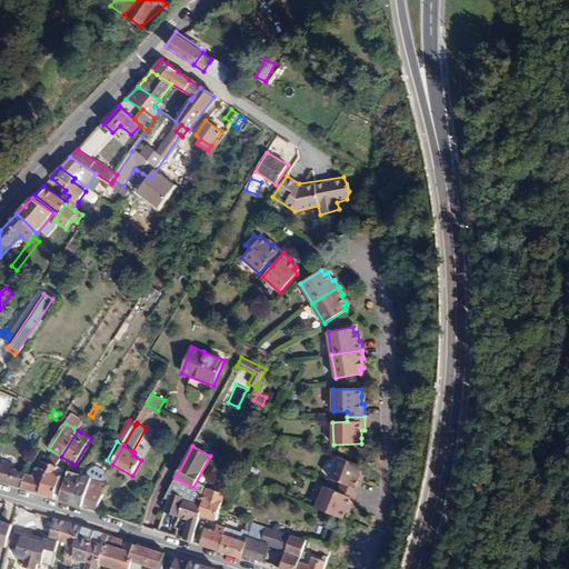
[(359,479),(361,473),(363,467),(338,457),(329,477),(342,482),(340,489),(356,495),(361,481),(359,479)]
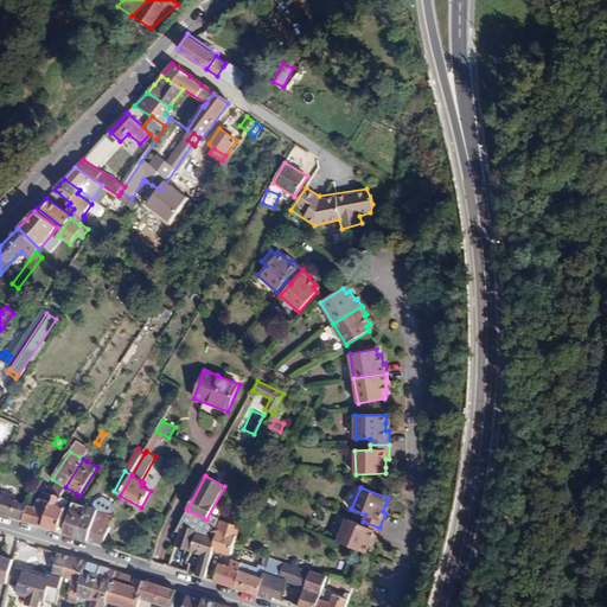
[(18,503),(19,498),(2,492),(1,496),(0,494),(0,513),(21,521),(29,506),(18,503)]
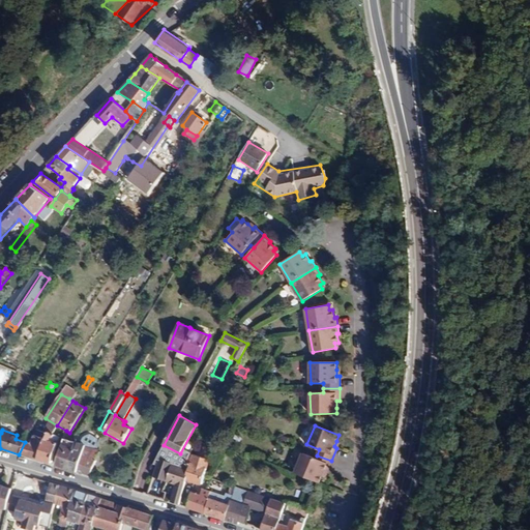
[(39,461),(51,434),(49,433),(45,439),(33,435),(30,443),(25,442),(19,454),(39,461)]
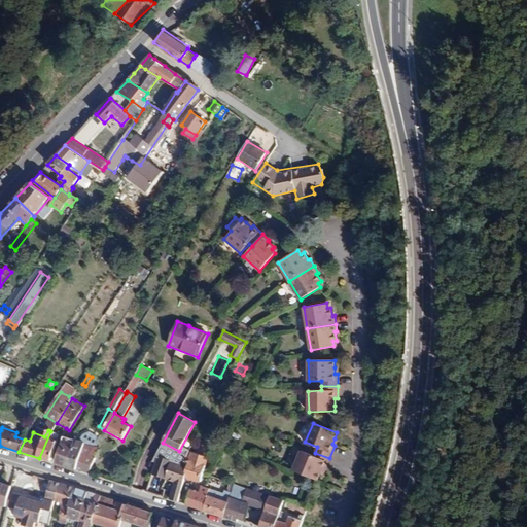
[(50,462),(57,434),(53,432),(50,431),(39,458),(50,462)]
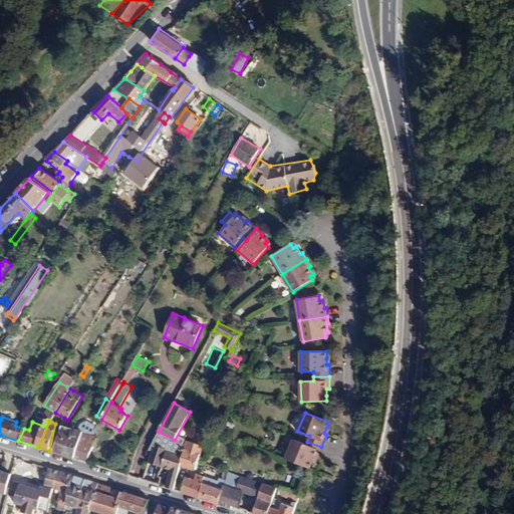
[(79,431),(74,430),(65,456),(74,458),(82,432),(89,434),(93,435),(98,427),(89,424),(88,423),(87,423),(86,423),(85,423),(84,424),(83,424),(82,425),(82,426),(81,426),(81,427),(79,431)]
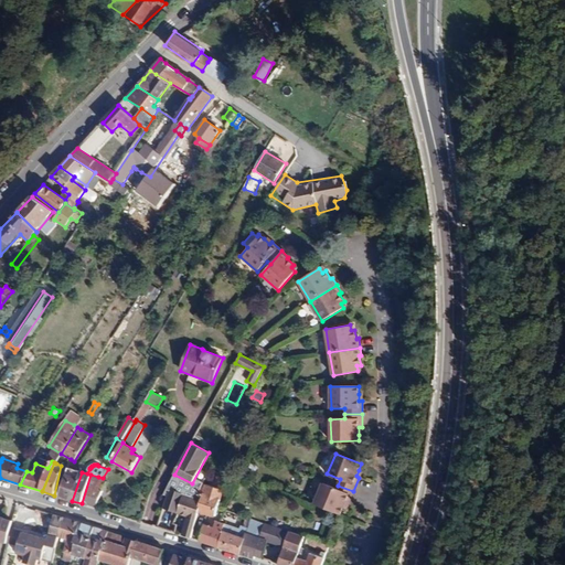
[(72,501),(82,472),(78,471),(68,468),(60,497),(72,501)]
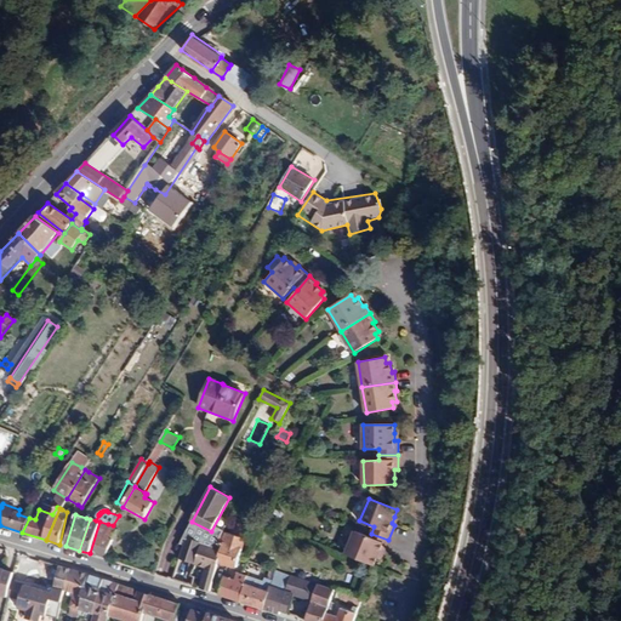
[(104,558),(112,541),(106,539),(113,525),(108,524),(100,522),(90,553),(104,558)]
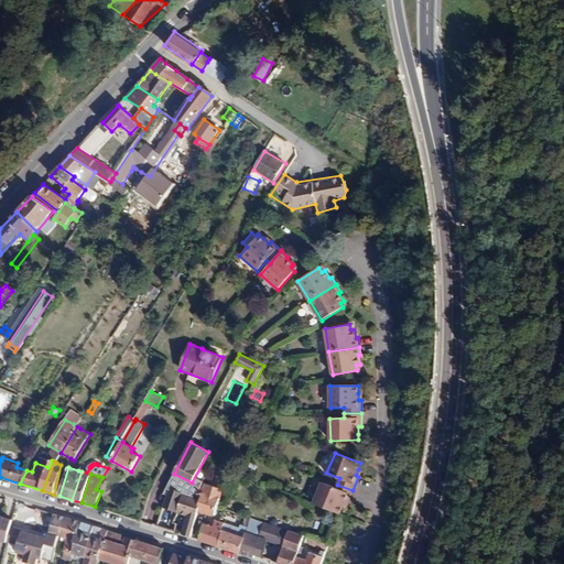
[(217,508),(224,488),(203,483),(197,492),(202,494),(201,499),(198,511),(206,513),(215,516),(216,512),(217,508)]
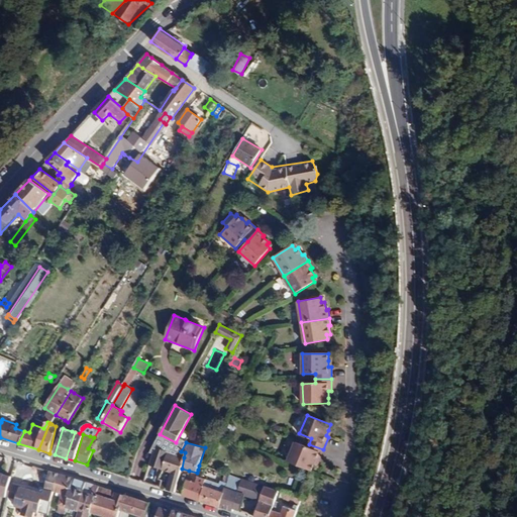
[(319,461),(323,449),(309,444),(308,447),(296,442),(288,461),(311,471),(313,466),(315,460),(319,461)]
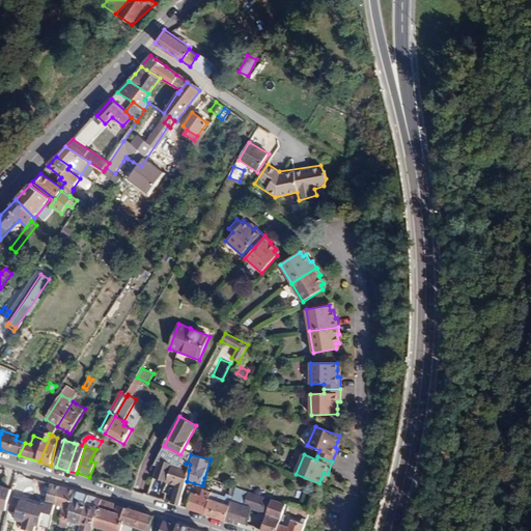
[(180,505),(187,481),(189,470),(173,465),(167,482),(176,485),(171,503),(175,504),(180,505)]
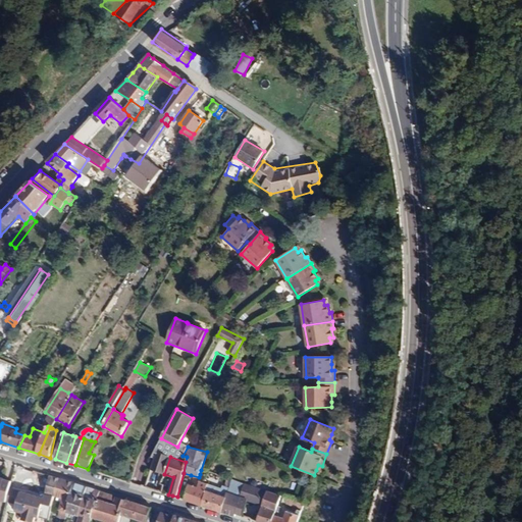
[(54,497),(58,478),(50,476),(45,494),(54,497)]
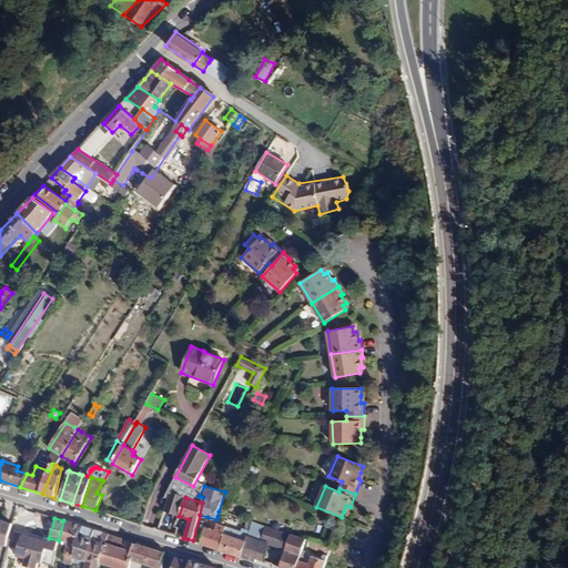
[(241,557),(254,521),(249,519),(244,528),(235,526),(232,529),(226,528),(220,549),(241,557)]
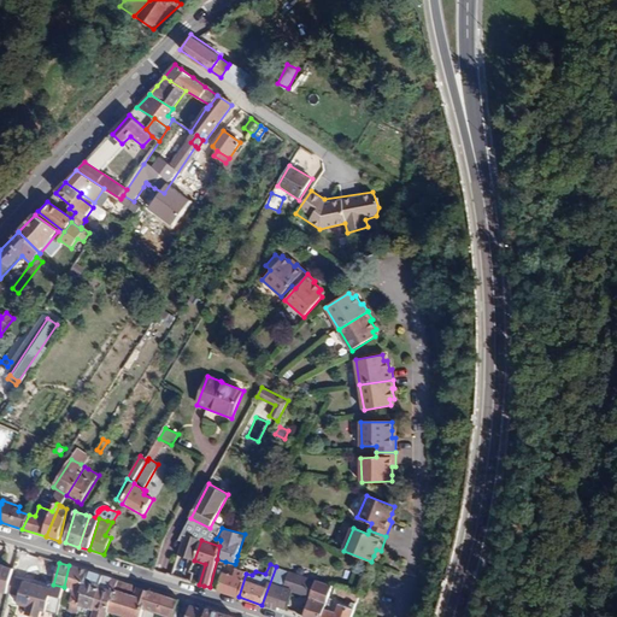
[(78,605),(87,571),(69,565),(64,587),(74,589),(70,603),(78,605)]
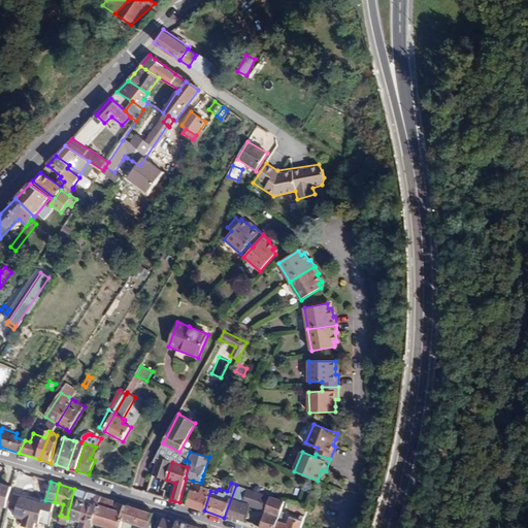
[(11,487),(3,485),(0,499),(0,507),(6,509),(11,487)]
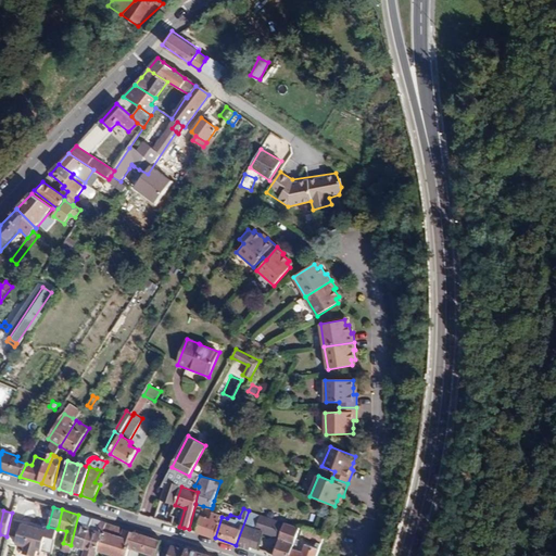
[(254,547),(258,550),(265,531),(280,536),(286,522),(258,514),(249,510),(236,545),(252,551),(254,547)]
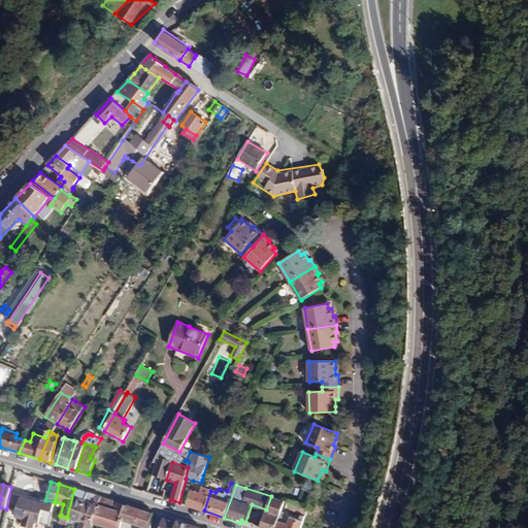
[(204,510),(210,491),(210,489),(207,488),(201,486),(199,492),(191,490),(186,505),(204,510)]
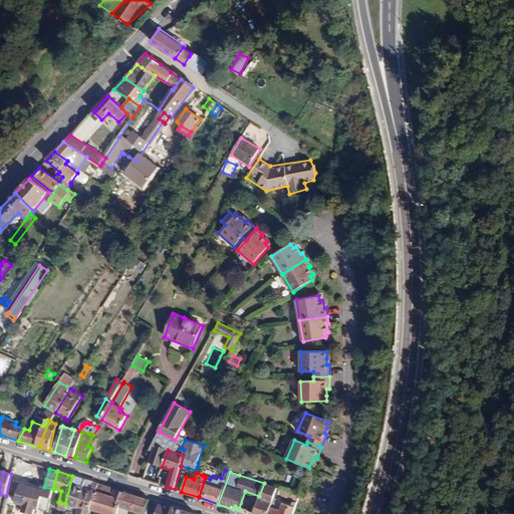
[(84,488),(86,480),(72,476),(65,504),(79,508),(84,488)]
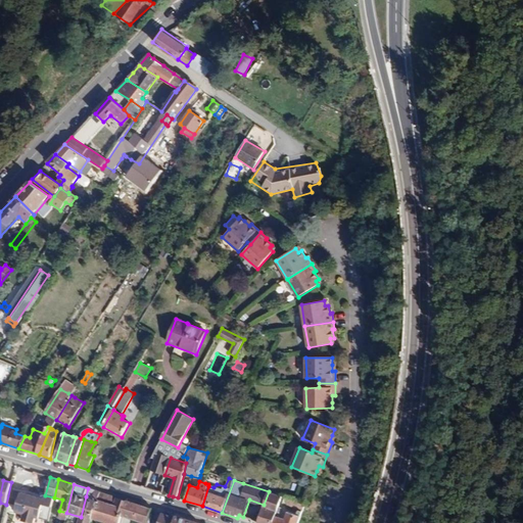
[(93,498),(94,490),(88,488),(86,496),(93,498)]
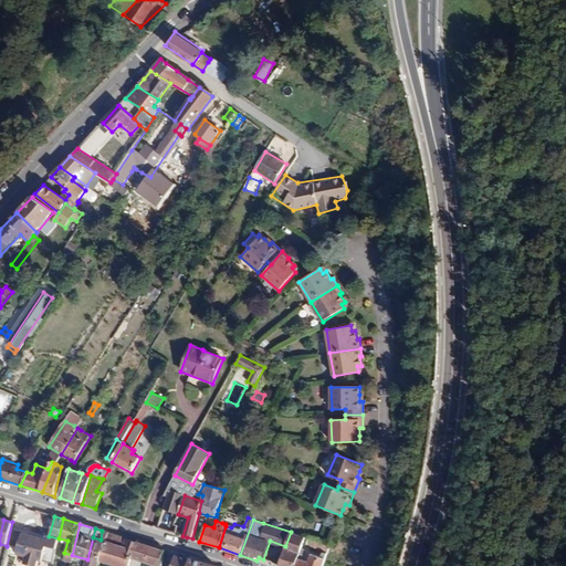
[(97,565),(100,561),(108,533),(102,531),(101,540),(93,537),(87,559),(84,565),(97,565)]
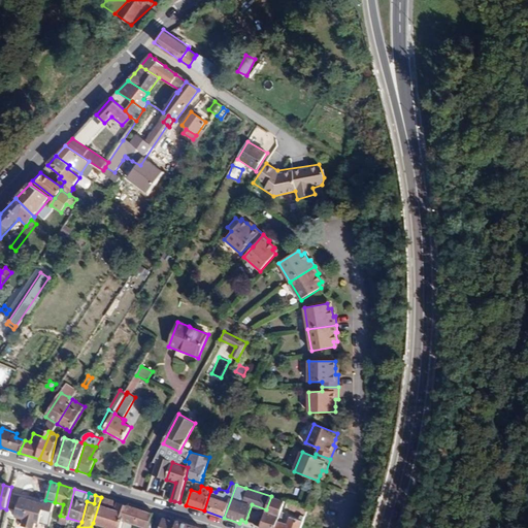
[(299,527),(302,522),(299,521),(290,518),(288,525),(276,521),(285,500),(271,496),(266,509),(260,527),(259,527),(299,527)]
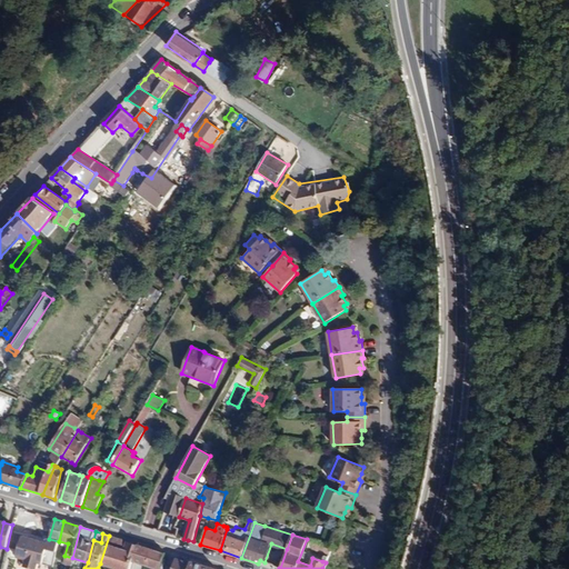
[(37,568),(39,562),(53,567),(59,541),(49,539),(47,538),(45,540),(43,541),(22,536),(17,557),(26,559),(25,566),(35,568),(37,568)]
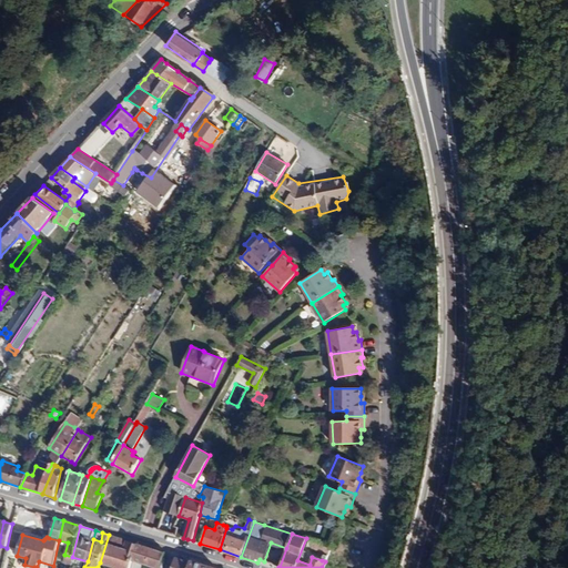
[(159,567),(162,557),(164,553),(109,535),(100,563),(117,567),(129,567),(132,560),(156,567),(159,567)]
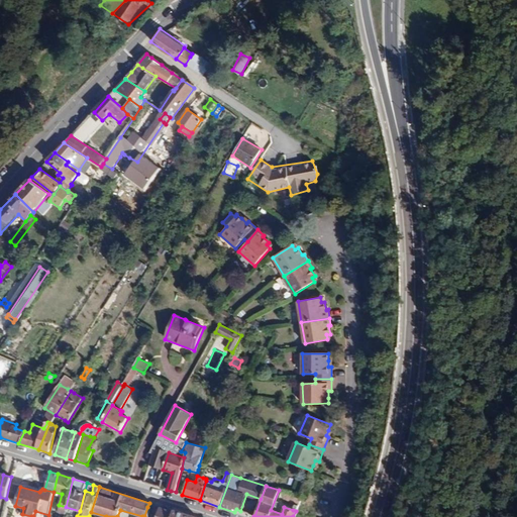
[(299,504),(302,497),(282,491),(279,498),(299,504)]
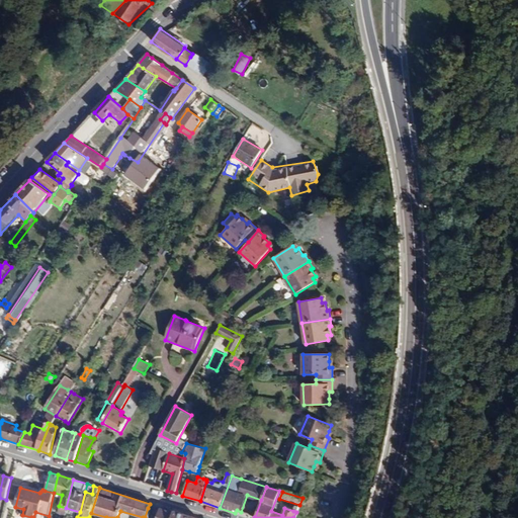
[(153,517),(156,511),(148,508),(145,517),(153,517)]
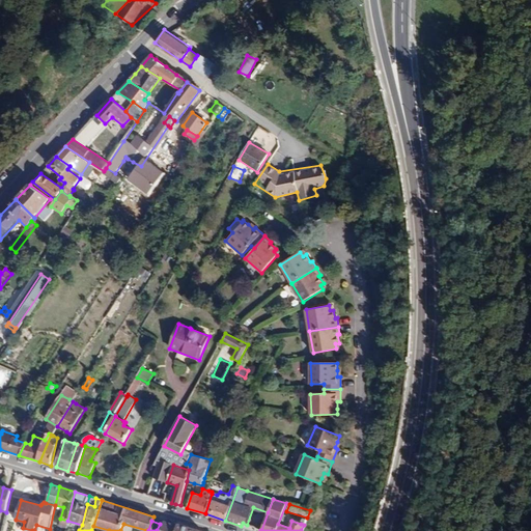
[(172,530),(174,525),(163,522),(160,530),(172,530)]
